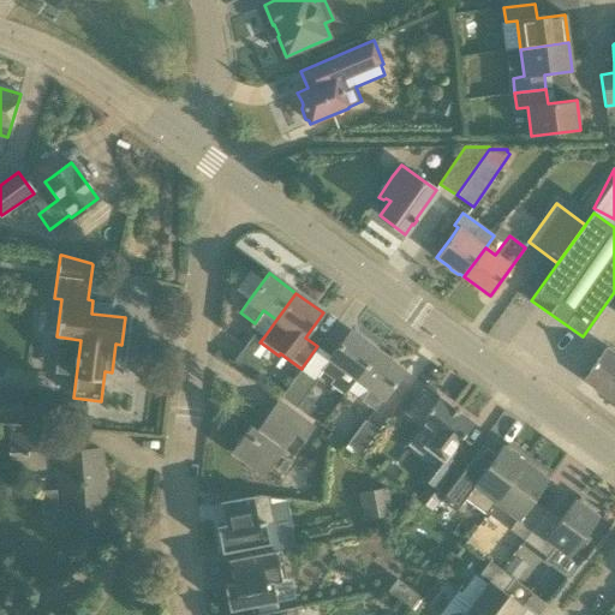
[(261,342),(260,342),(264,336),(256,330),(233,362),(254,377),(263,363),(252,354),(261,342)]
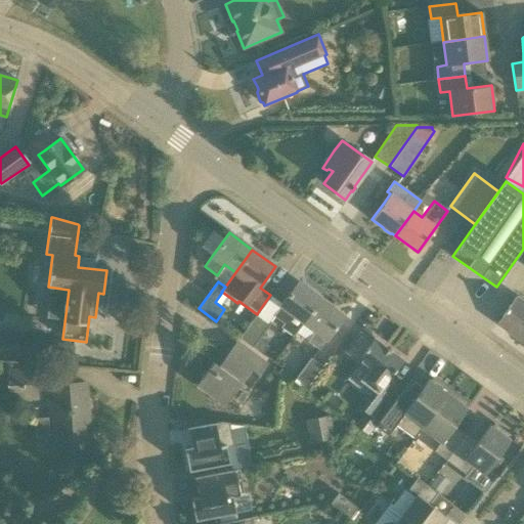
[(293,337),(304,322),(320,300),(297,282),(273,315),(285,323),(280,328),(293,337)]
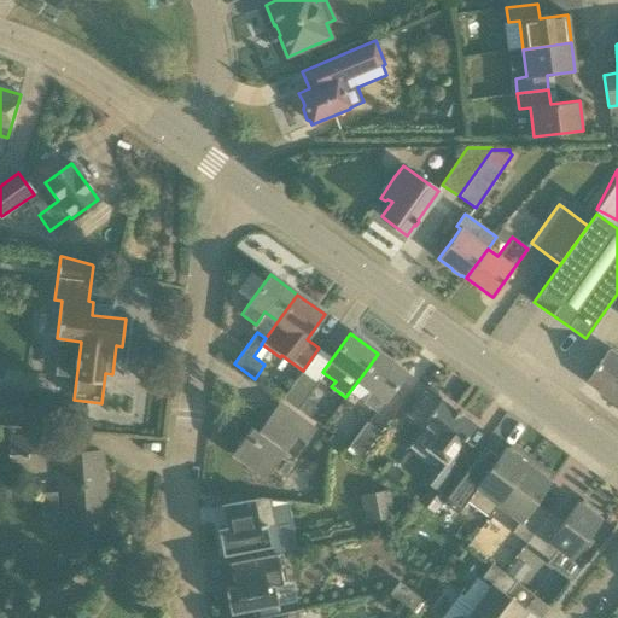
[(586,383),(617,404),(617,356),(608,350),(600,362),(586,383)]
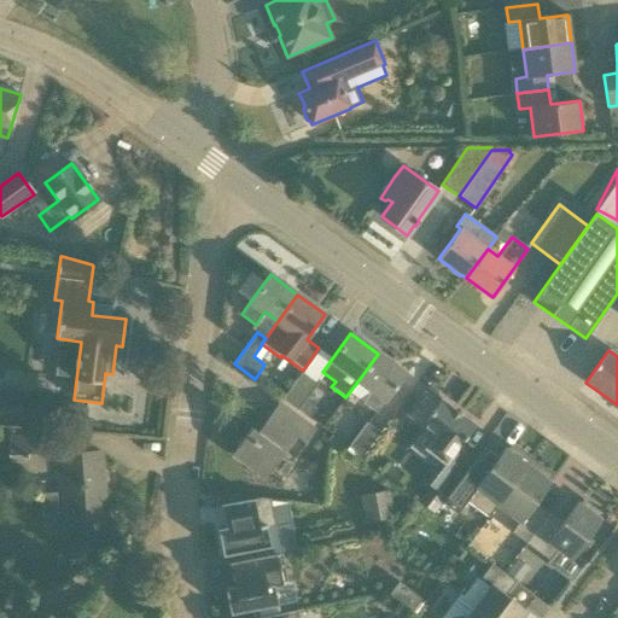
[(359,380),(373,390),(365,402),(377,412),(406,373),(378,354),(359,380)]
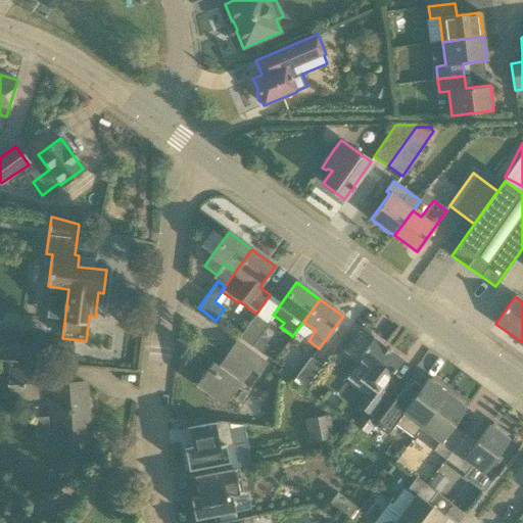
[(257,312),(256,314),(239,337),(252,346),(271,321),(257,312)]
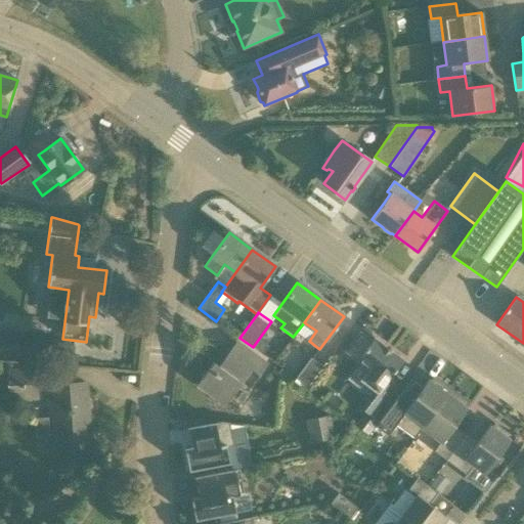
[(372,342),(360,333),(346,351),(369,369),(360,381),(365,386),(362,390),(373,397),(362,410),(378,422),(402,389),(389,380),(403,360),(374,339),(372,342)]
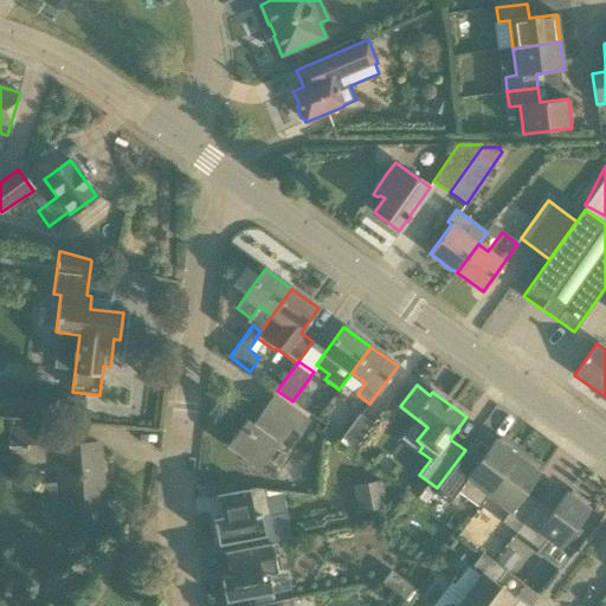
[(309,421),(274,395),(262,410),(263,411),(264,408),(268,411),(256,426),(246,419),(227,446),(259,469),(279,443),(289,450),(309,421)]
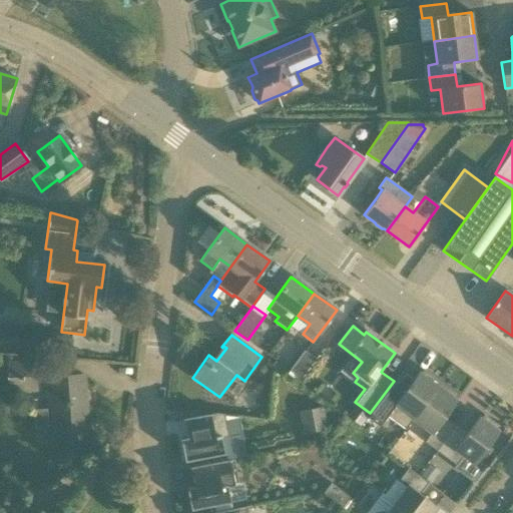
[(305,351),(290,370),(301,378),(315,359),(305,351)]
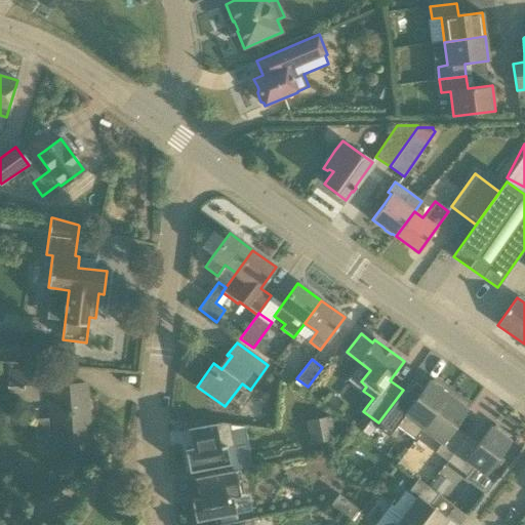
[(8,403),(37,401),(35,371),(6,372),(8,403)]
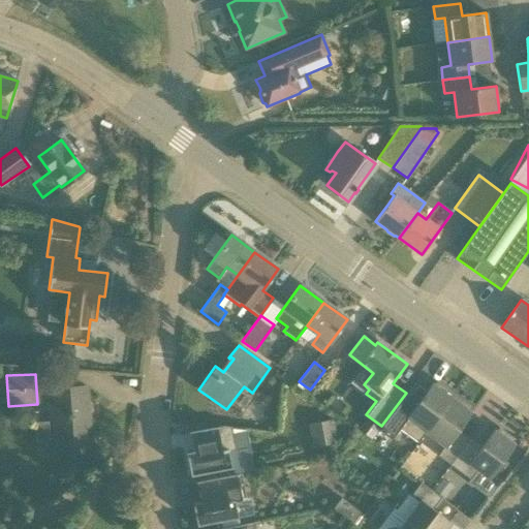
[(387,418),(378,431),(392,440),(400,429),(418,442),(426,433),(454,395),(437,382),(435,385),(431,383),(430,384),(431,384),(429,387),(417,379),(395,409),(387,418)]
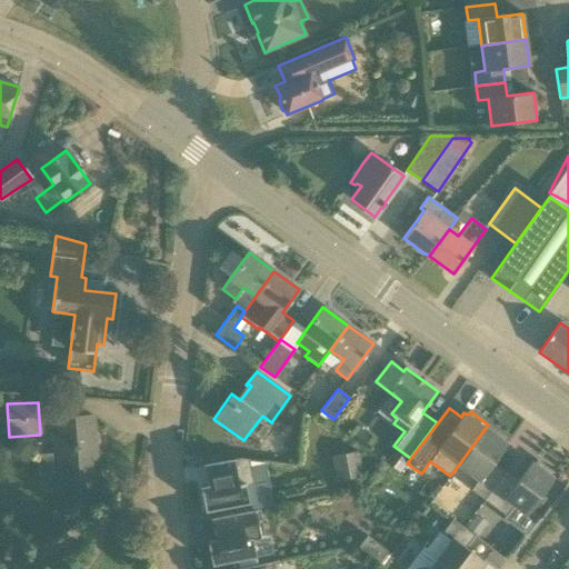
[(93,416),(71,418),(51,419),(53,449),(58,449),(60,485),(85,482),(85,486),(89,486),(88,482),(89,482),(88,463),(97,462),(93,416)]
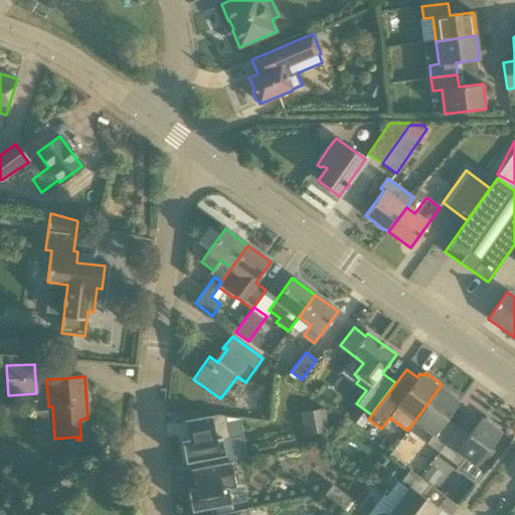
[(426,444),(439,453),(457,427),(457,426),(453,432),(443,423),(458,403),(460,402),(456,399),(458,396),(442,384),(414,421),(434,435),(426,444)]
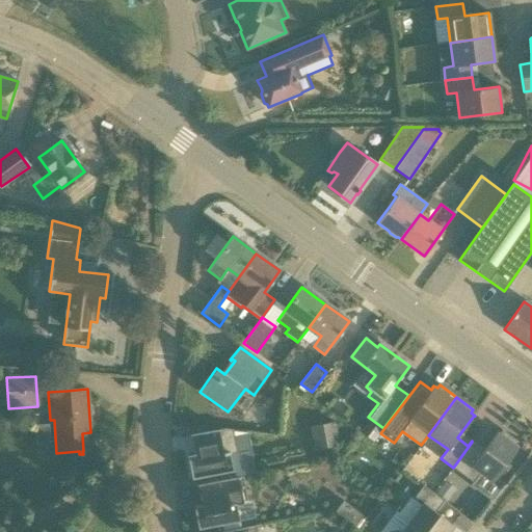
[(310,427),(314,450),(340,446),(335,422),(310,427)]
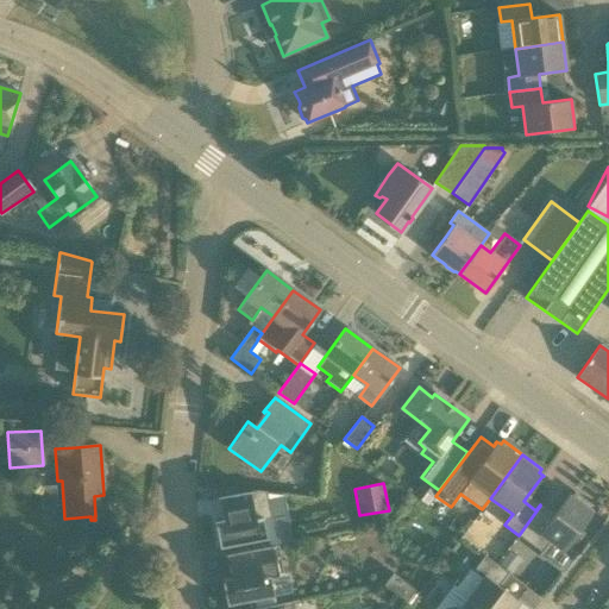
[(271,519),(265,490),(217,498),(217,500),(219,500),(223,515),(225,514),(226,520),(214,522),(219,548),(267,539),(263,520),(271,519)]
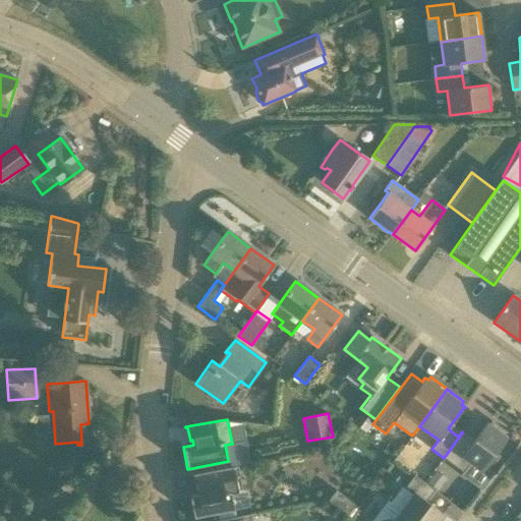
[(462,432),(444,458),(463,472),(470,464),(481,472),(483,469),(487,471),(498,457),(495,455),(506,439),(506,440),(507,438),(504,436),(506,432),(491,422),(489,425),(486,422),(485,424),(470,446),(459,438),(463,432),(462,432)]
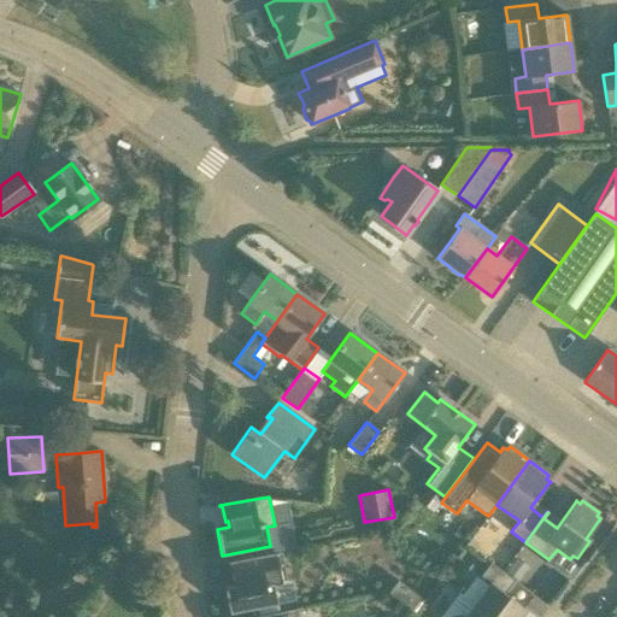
[(277,604),(274,585),(287,583),(281,553),(227,563),(227,565),(229,564),(233,580),(235,580),(236,585),(224,587),(229,613),(277,604)]
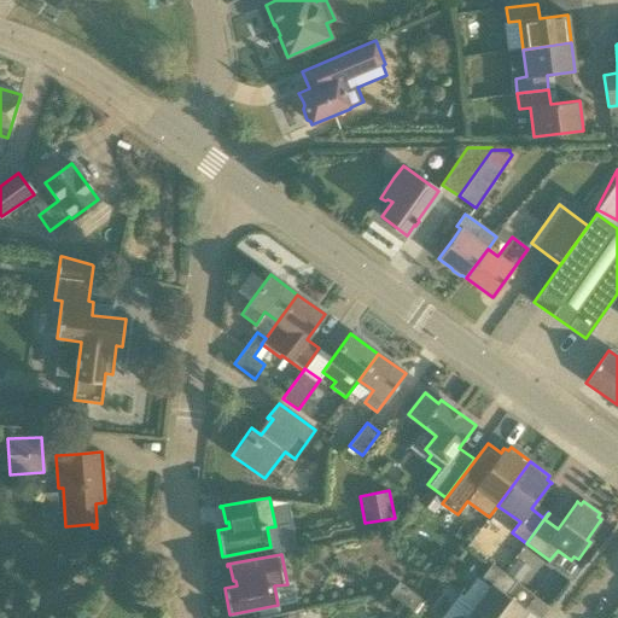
[(462,596),(474,605),(491,617),(520,617),(526,611),(506,595),(516,582),(491,564),(481,581),(476,577),(462,596)]
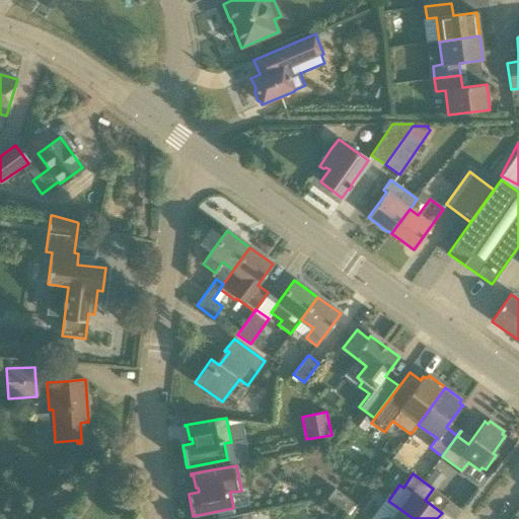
[(346,513),(354,503),(335,489),(326,500),(346,513)]
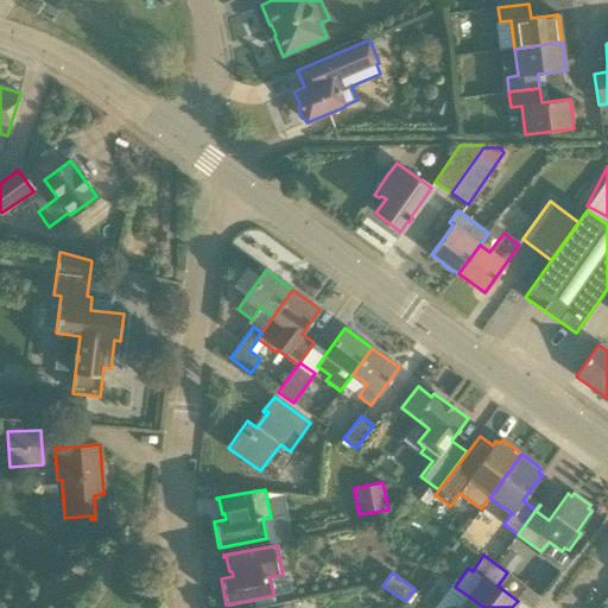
[(483,607),(467,595),(456,607),(454,606),(443,607),(442,607),(483,607)]
